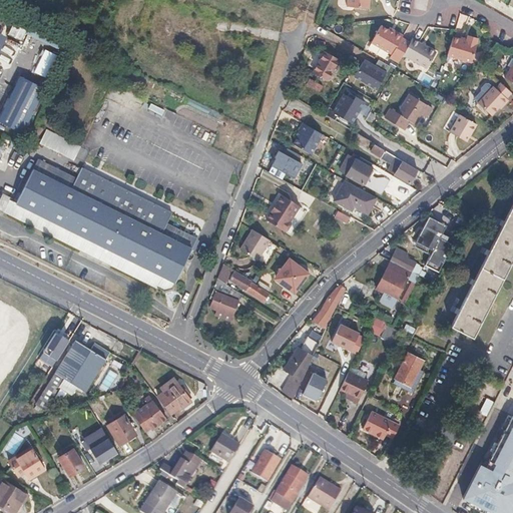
[(26,28),(13,22),(6,35),(19,41),(26,28)]
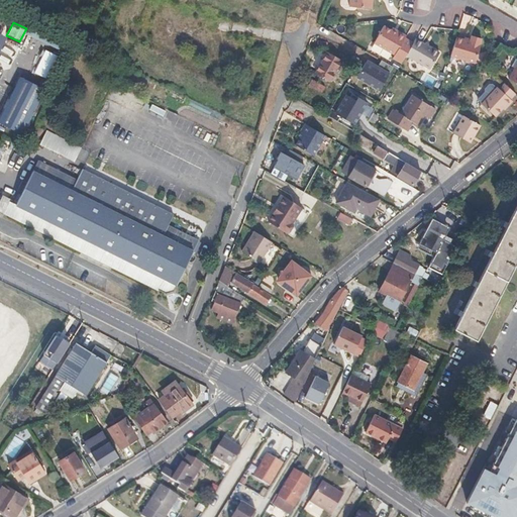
[(382,24),(372,40),(393,53),(391,56),(400,62),(404,54),(411,41),(402,36),(404,33),(396,29),(394,32),(389,28),(382,24)]
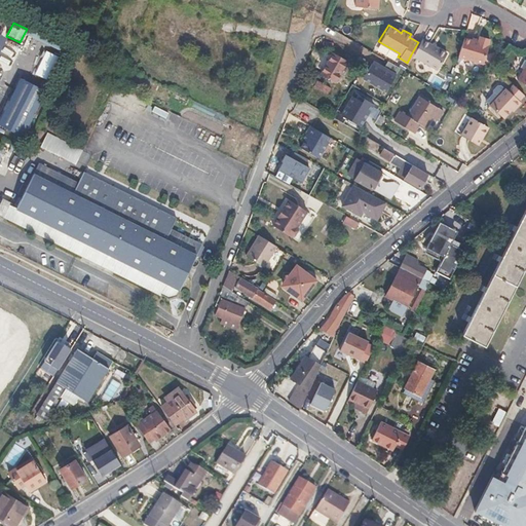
[(476,42),(462,38),(457,57),(481,64),(486,45),(487,39),(478,36),(476,42)]
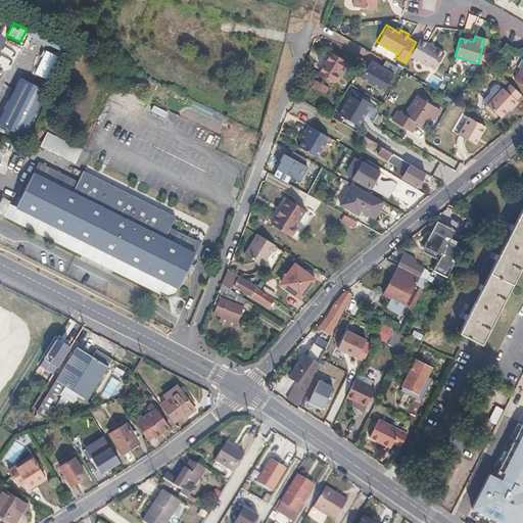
[(419,38),(416,42),(409,54),(433,68),(442,52),(419,38)]
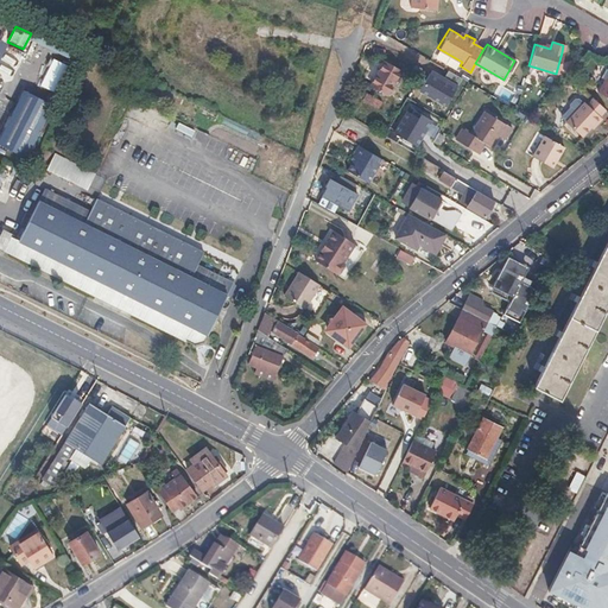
[(400,69),(385,61),(371,84),(386,93),(400,69)]
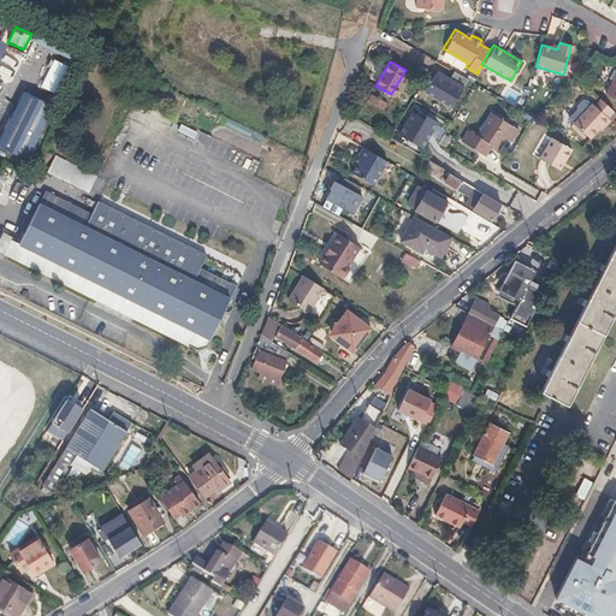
[(467,78),(454,70),(449,78),(444,80),(434,75),(424,92),(450,107),(467,78)]
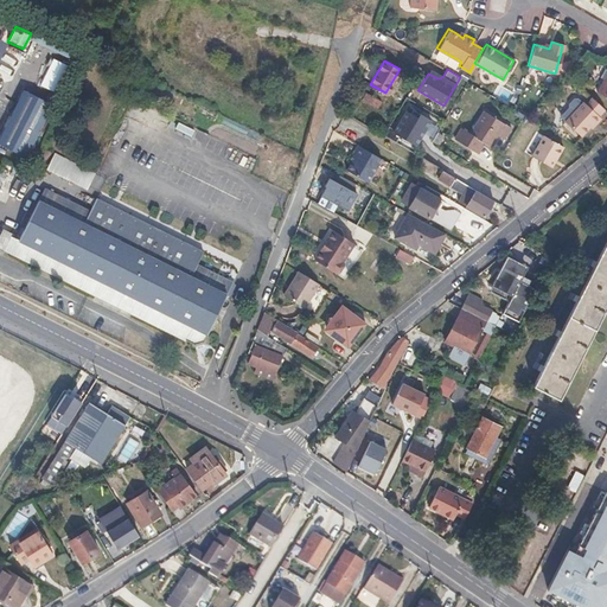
[(606,74),(596,93),(606,98),(606,74)]
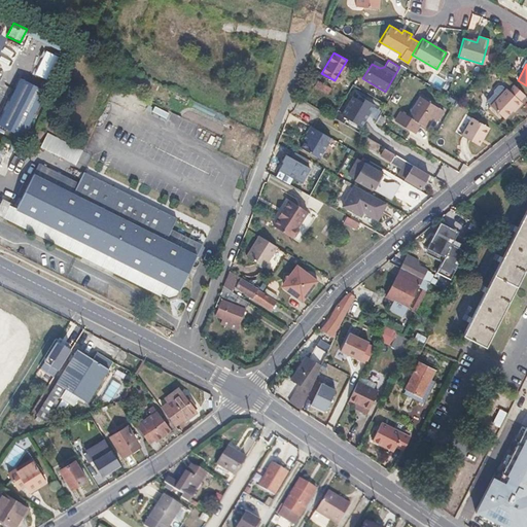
[(44,91),(21,79),(0,125),(0,127),(23,137),(44,91)]
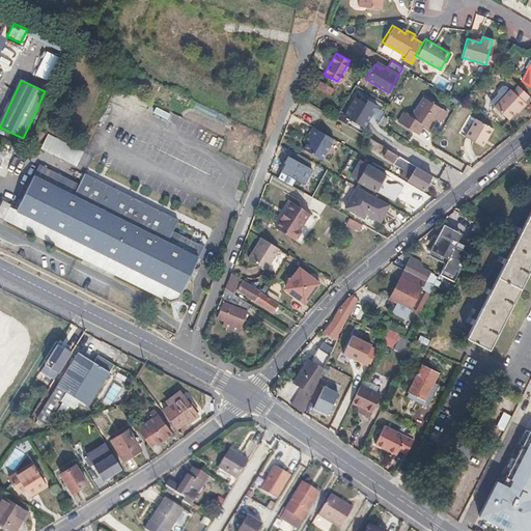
[(319,80),(316,86),(326,91),(337,99),(341,93),(319,80)]
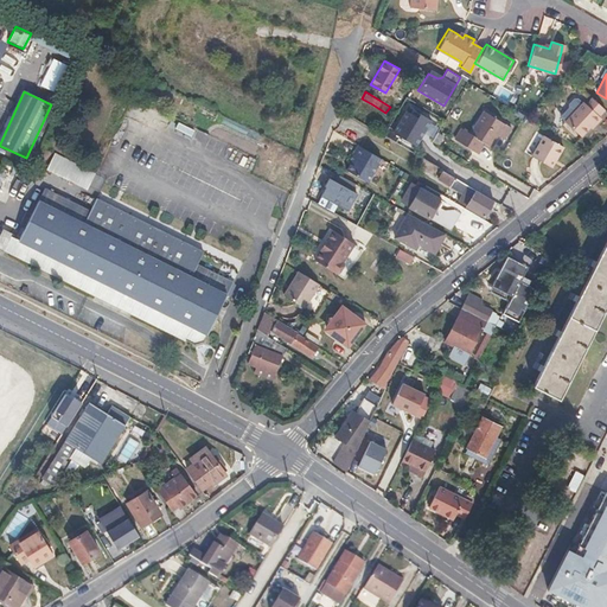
[(563,120),(579,134),(587,126),(589,122),(592,123),(598,116),(595,115),(601,108),(589,96),(582,103),(581,101),(580,102),(575,98),(573,97),(567,103),(567,107),(560,115),(563,120)]
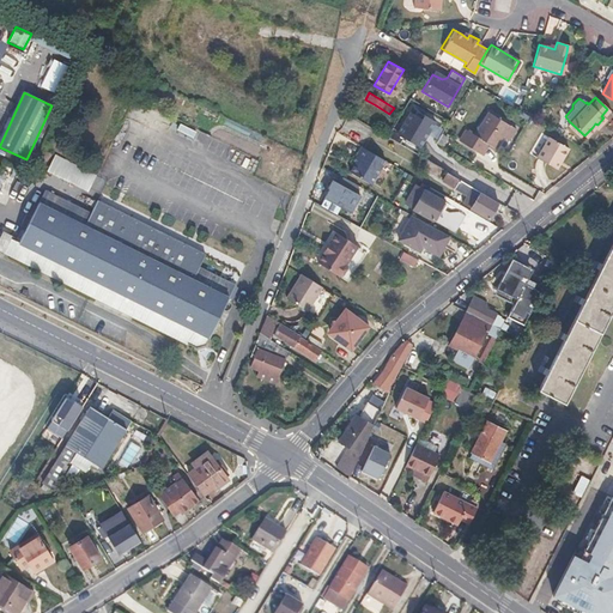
[(376,105),(365,99),(360,107),(371,114),(376,105)]
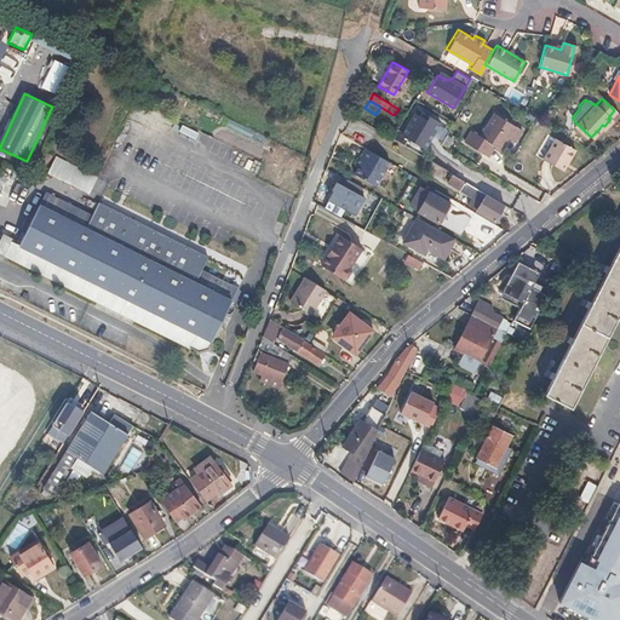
[(424,148),(440,122),(425,113),(423,116),(415,112),(403,132),(397,128),(391,138),(403,145),(407,138),(424,148)]
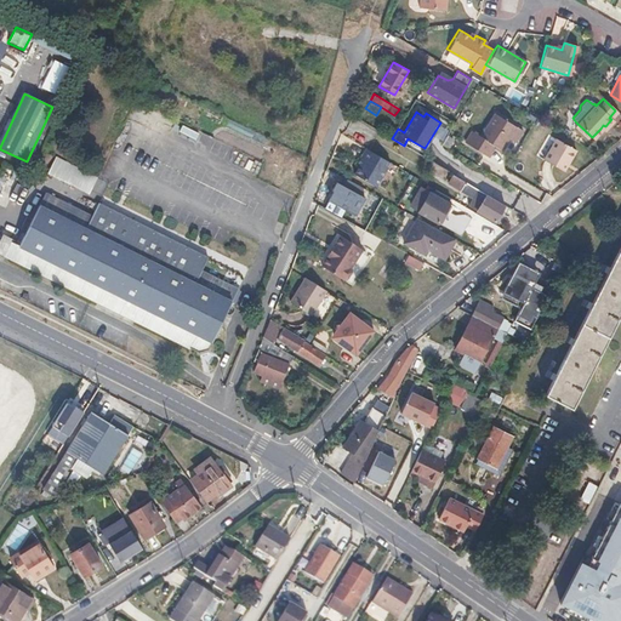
[(495,113),(491,119),(502,125),(505,119),(495,113)]
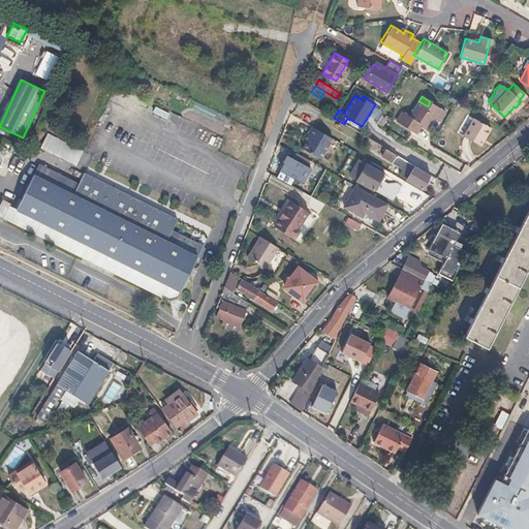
[(418,101),(414,109),(410,115),(402,111),(397,120),(416,132),(422,123),(427,126),(436,112),(428,106),(418,101)]
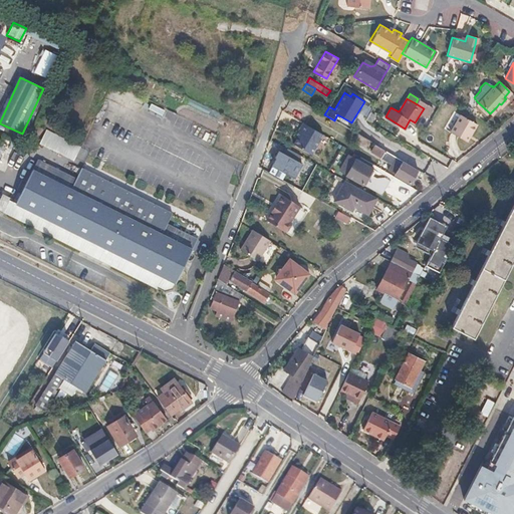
[(418,98),(416,103),(424,108),(427,104),(418,98)]
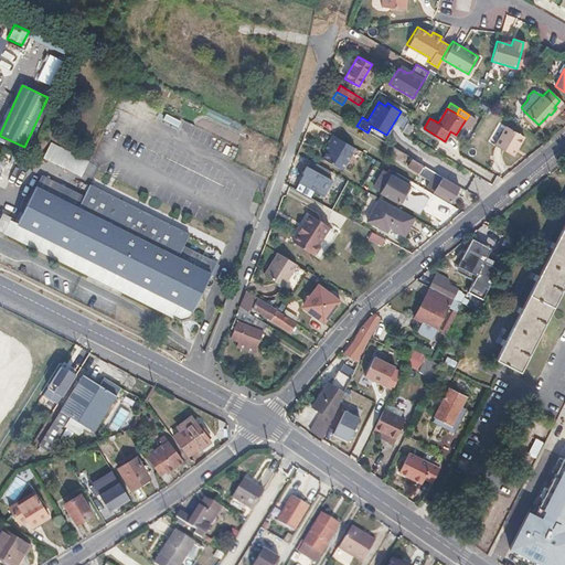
[(324,114),(320,120),(332,127),(337,120),(324,114)]
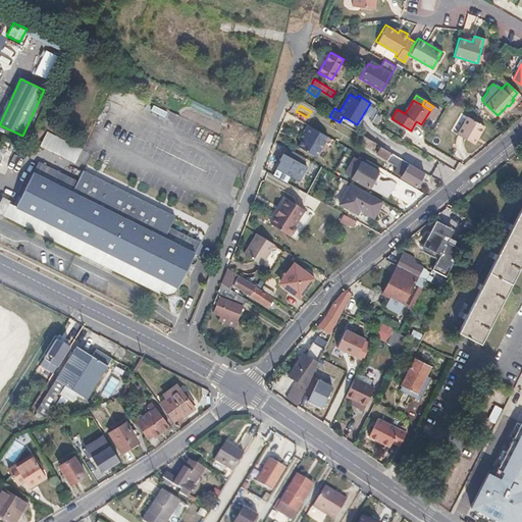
[(486,127),(470,117),(459,136),(473,144),(477,137),(479,139),(486,127)]
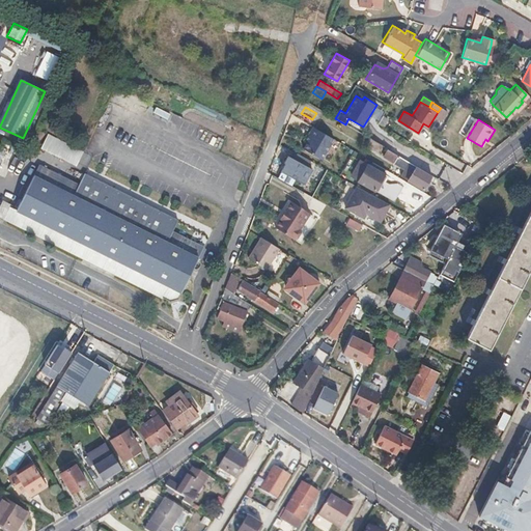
[(309,136),(307,140),(303,148),(322,160),(334,139),(312,126),(306,135),(309,136)]
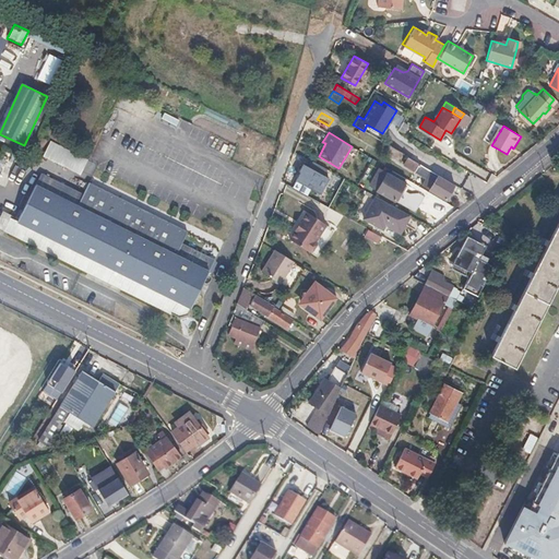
[(48,143),(43,159),(83,173),(88,156),(48,143)]
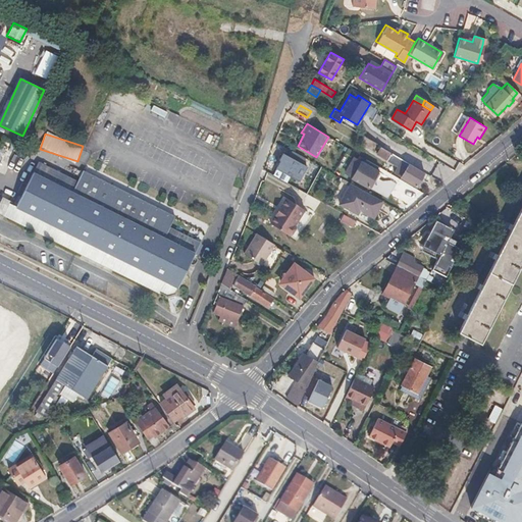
[(18,146),(3,138),(0,143),(0,159),(9,164),(18,146)]
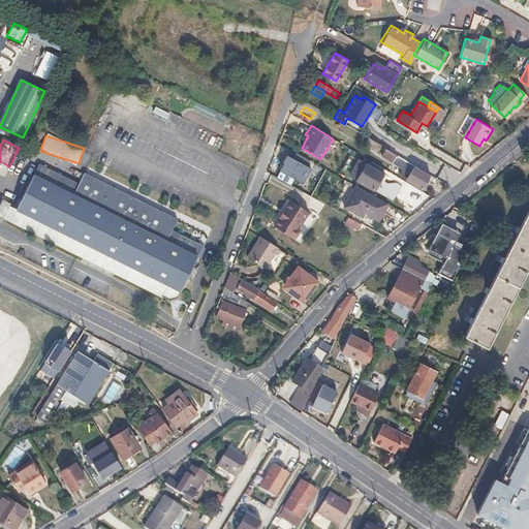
[(395,154),(385,148),(381,156),(391,161),(395,154)]
